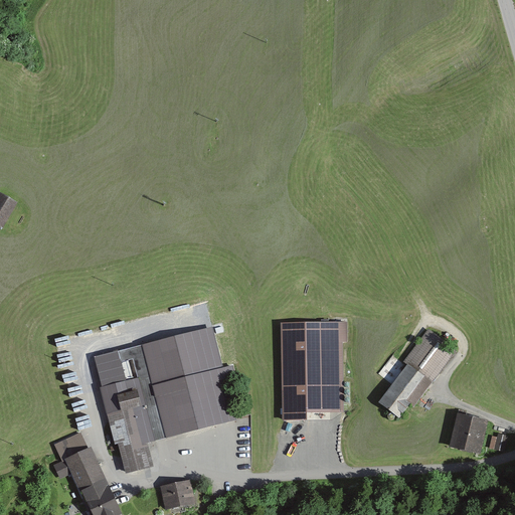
[(0,226),(13,203),(0,195),(0,226)]
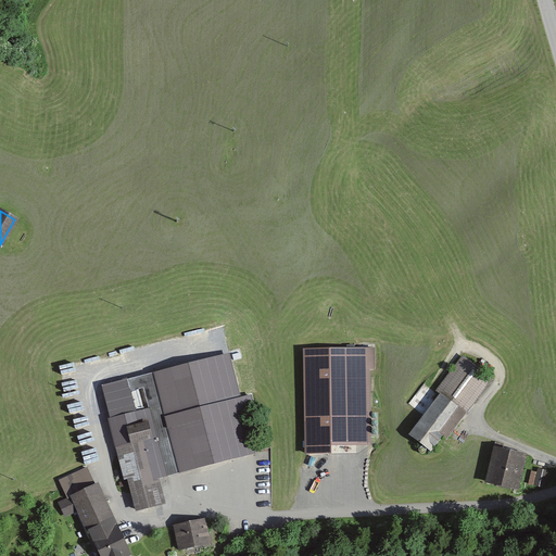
[(230,457),(255,451),(242,402),(254,399),(251,387),(239,390),(229,353),(153,373),(102,383),(118,457),(124,479),(127,478),(136,509),(159,504),(162,503),(155,477),(165,475),(159,446),(171,443),(178,471),(230,457)]
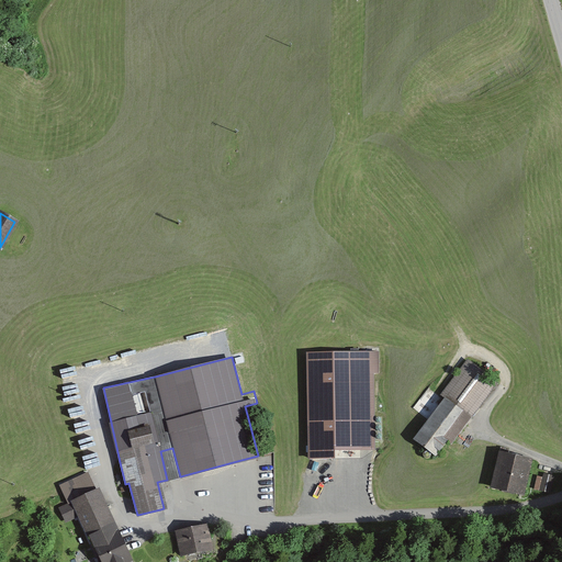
[(311,358),(312,458),(332,458),(332,448),(374,448),(374,357),(311,358)]
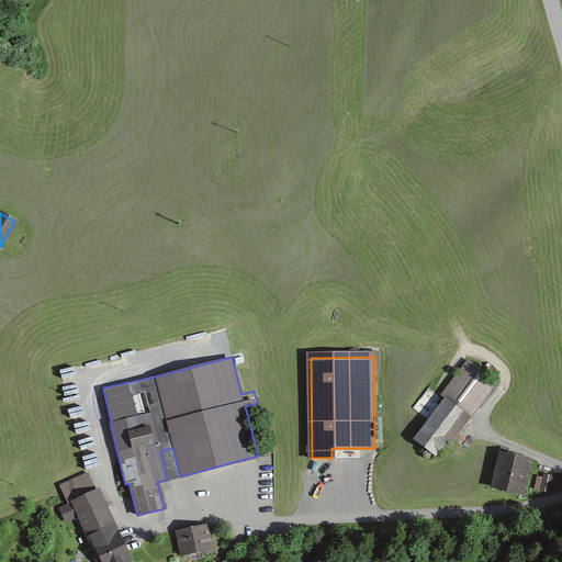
[(467,414),(469,416),(494,383),(465,362),(441,395),(445,397),(413,440),(434,456),(448,437),(467,414)]
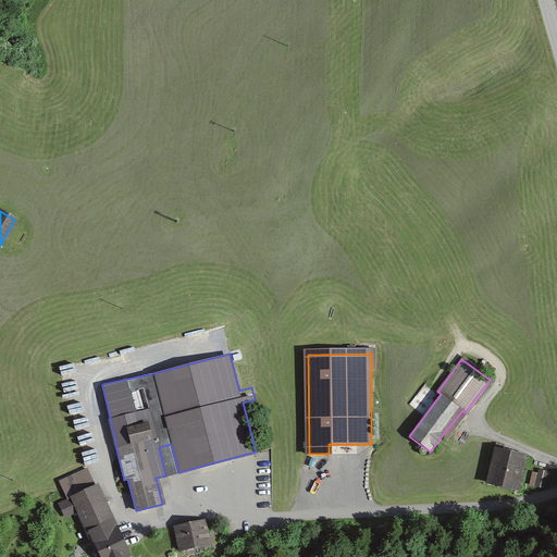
[(485,481),(518,489),(525,456),(502,450),(503,445),(495,444),(494,448),(485,481)]
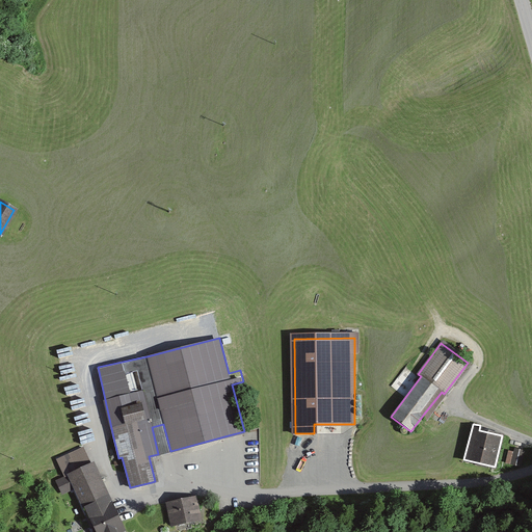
[(510,464),(519,466),(522,451),(513,449),(513,453),(510,464)]
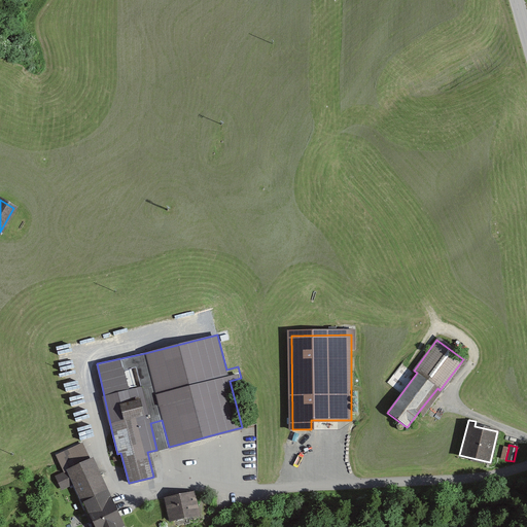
[(82,464),(55,477),(61,489),(74,483),(79,495),(101,485),(90,461),(82,464)]
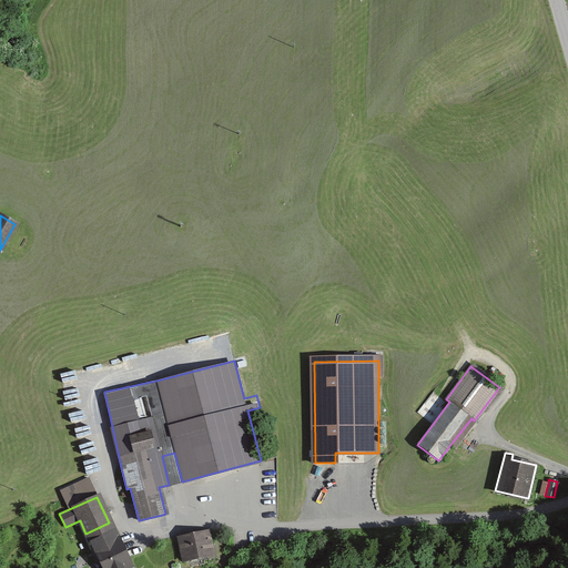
[(127,567),(130,567),(123,555),(109,523),(85,534),(101,567),(127,567)]
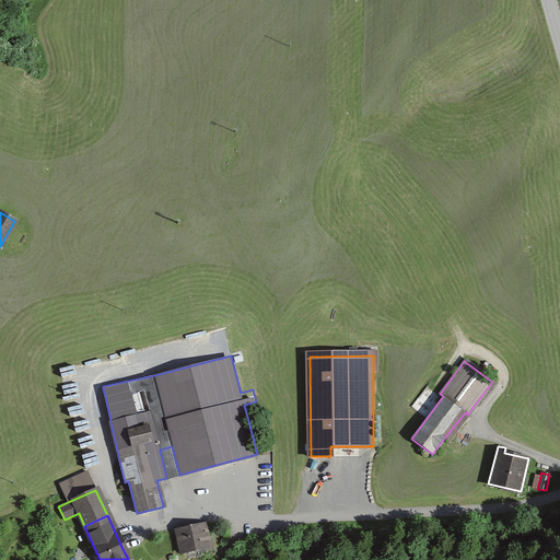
[(205,547),(209,546),(205,524),(175,531),(179,552),(205,547)]
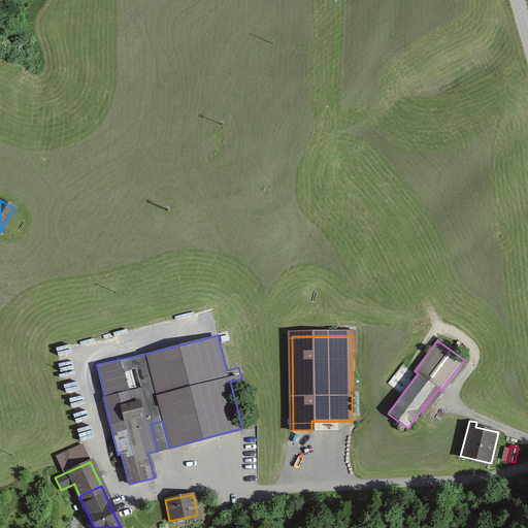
All buildings are outlined.
